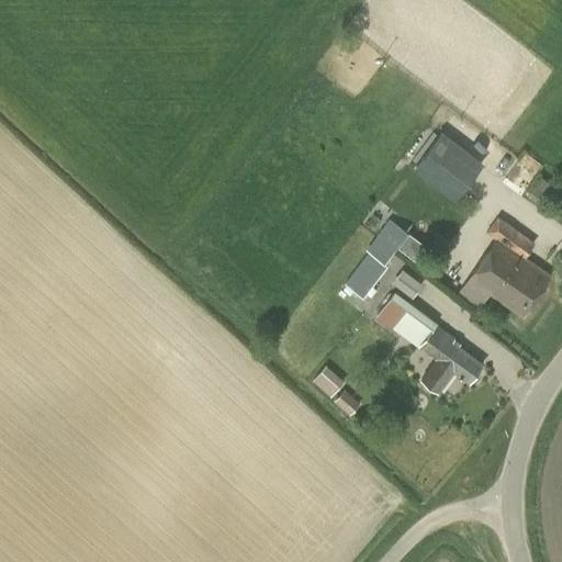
[(412,169),(454,201),(482,164),(439,132),(412,169)]
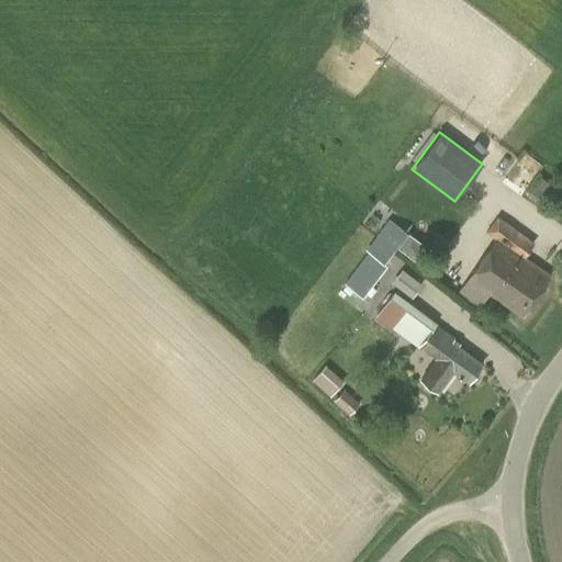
[(496,239),(468,279),(458,292),(479,306),(489,293),(521,316),(550,276),(524,257),(532,243),(497,218),(486,233),(496,239)]
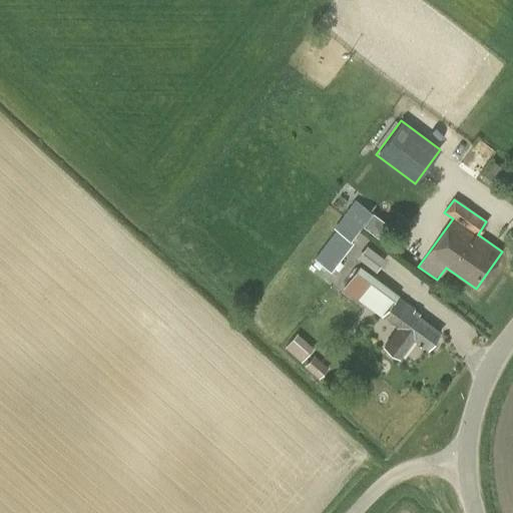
[(336,230),(314,259),(331,272),(352,243),(349,240),(368,216),(353,205),(334,228),(336,230)]
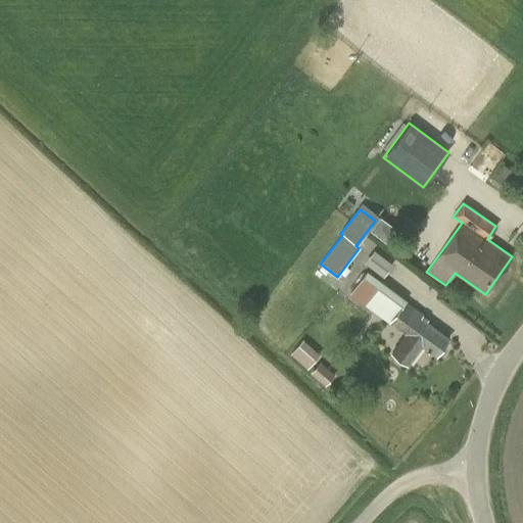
[(374,249),(365,262),(384,275),(393,263),(374,249)]
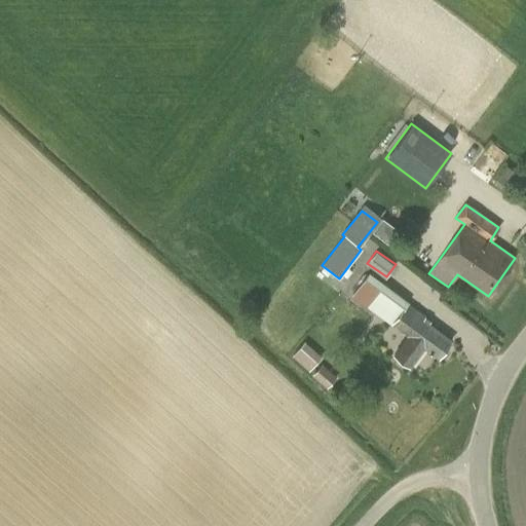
[(426,321),(407,305),(409,303),(369,272),(351,296),(389,326),(391,323),(409,336),(393,355),(409,367),(424,348),(438,359),(451,342),(425,322),(426,321)]
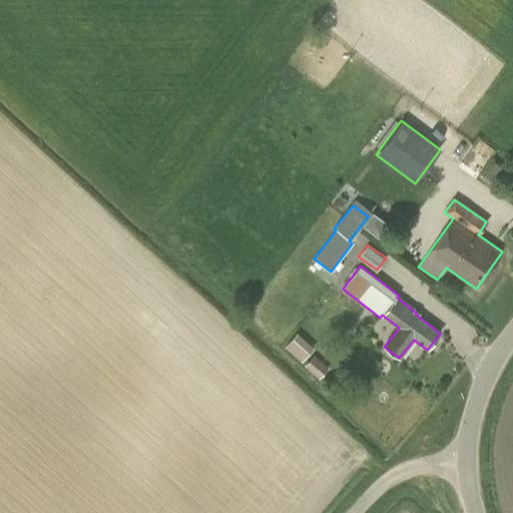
[(297,333),(285,347),(301,362),(313,348),(297,333)]
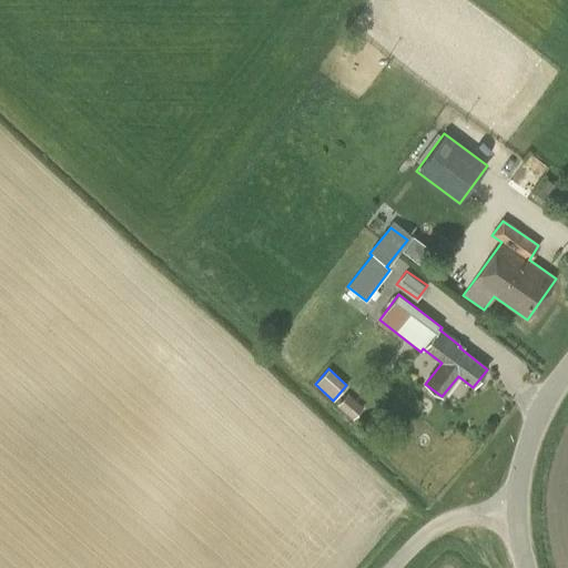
[(361,408),(346,395),(335,406),(348,418),(361,408)]
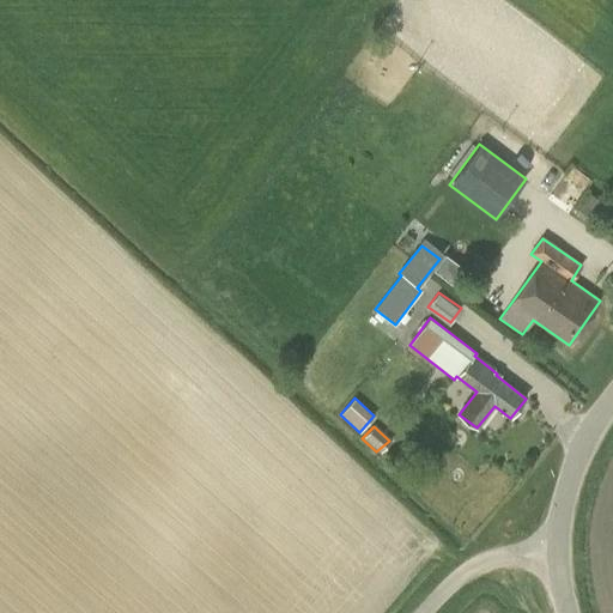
All buildings are outlined.
